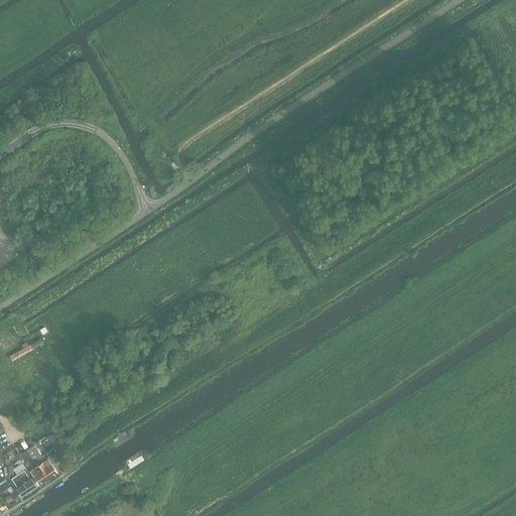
[(43,343),(41,339),(32,344),(34,348),(43,343)]
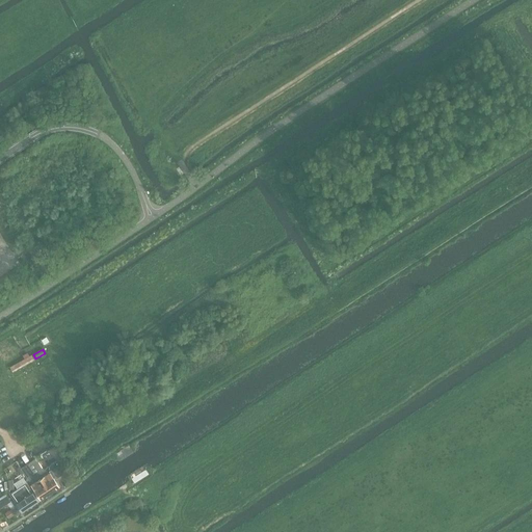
[(12,372),(34,360),(32,355),(10,367),(12,372)]
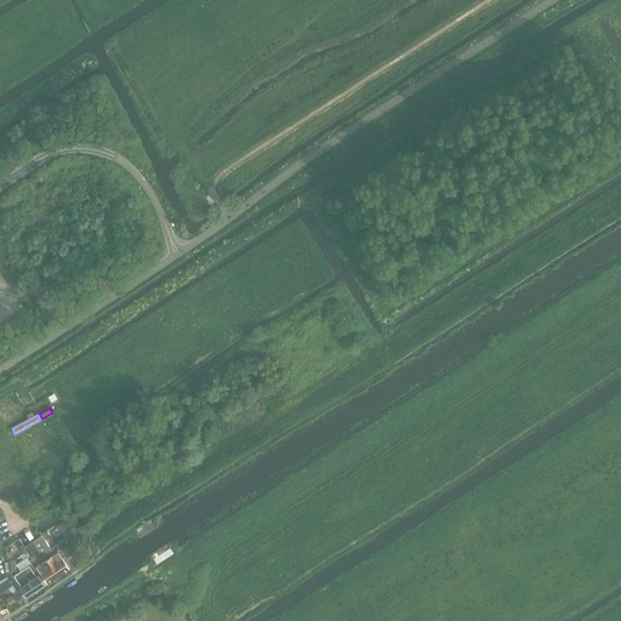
[(67,539),(34,560),(38,567),(49,584),(69,569),(58,552),(70,543),(67,539)]
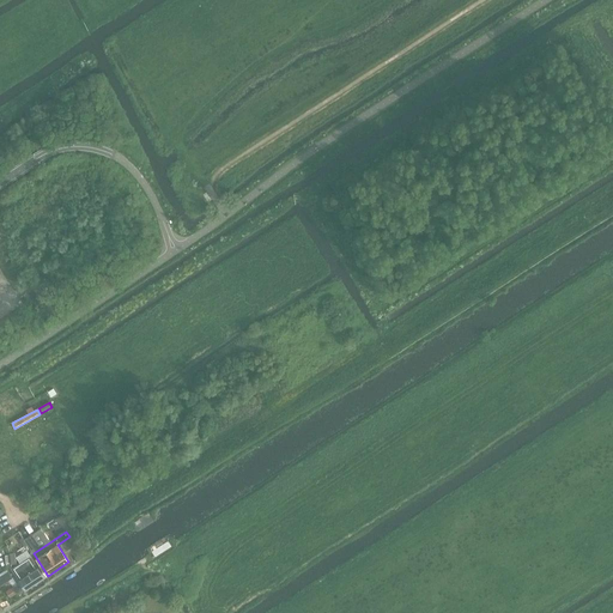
[(31,557),(12,569),(26,590),(46,577),(31,557)]
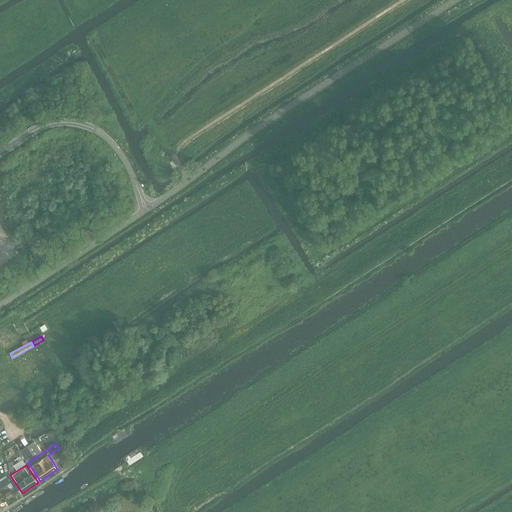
[(0,488),(8,484),(10,482),(8,479),(6,476),(0,479),(0,488)]
